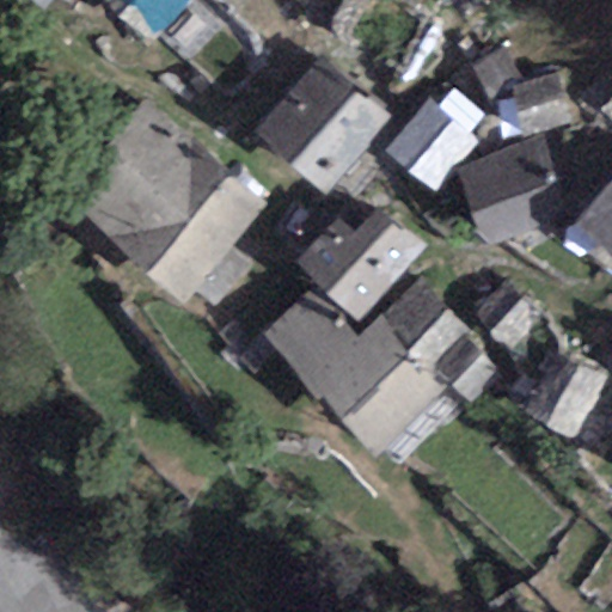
[(53,0),(28,0),(43,12),(53,0)]
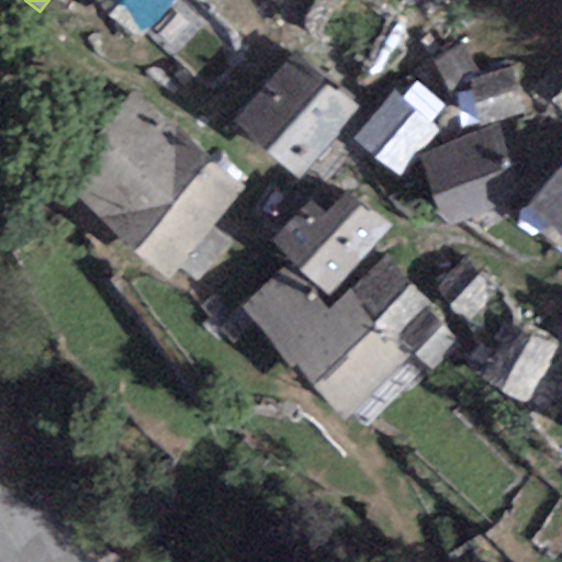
[(171,0),(98,0),(138,38),(171,0)]
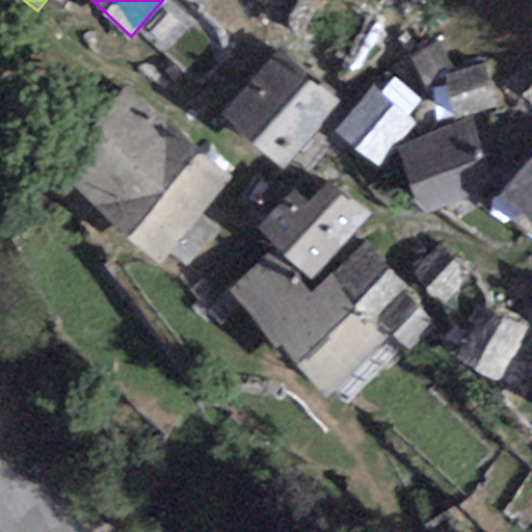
[(456,74),(440,44),(413,58),(429,89),(446,84),(445,76),(456,74)]
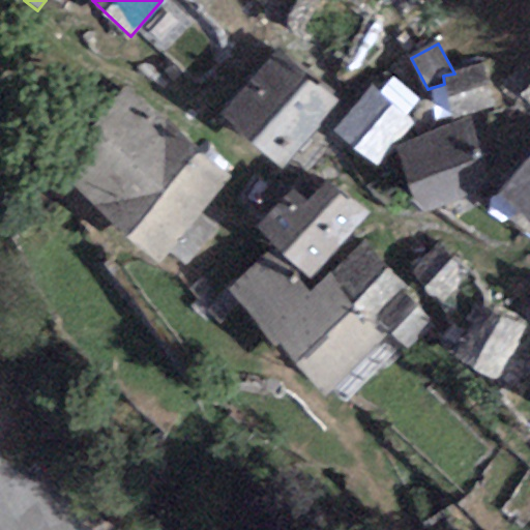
[(336,106),(274,52),(222,113),(283,167),(336,106)]
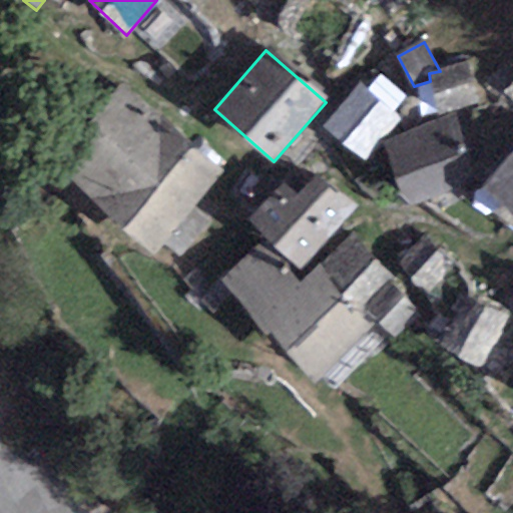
[(440,71),(429,73),(430,81),(438,114),(478,105),(468,64),(440,71)]
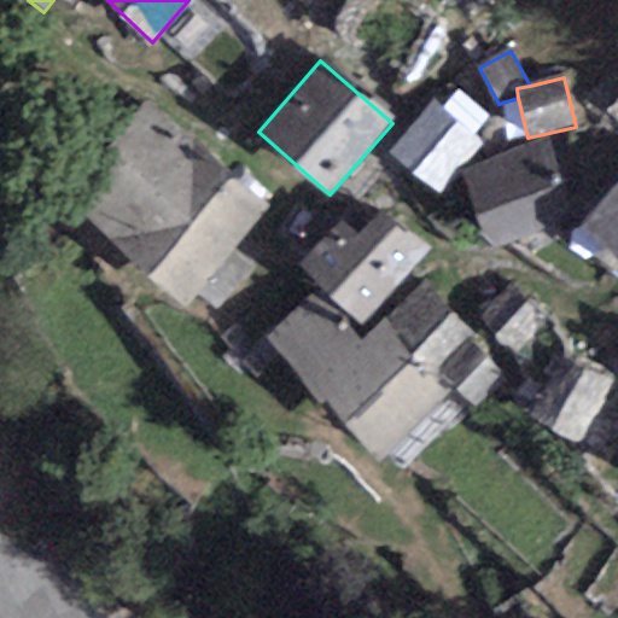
[(474,136),(493,116),(461,89),(443,110),(474,136)]
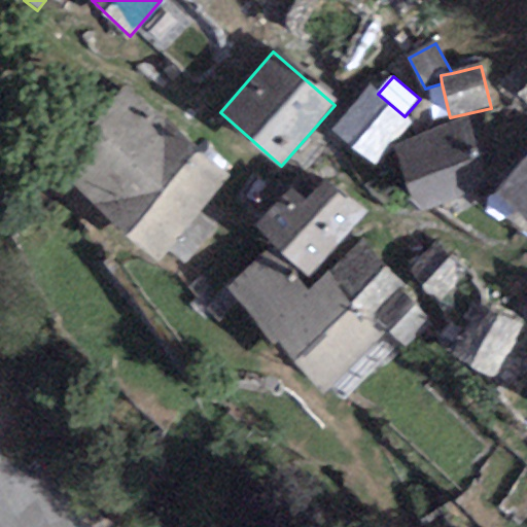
[(119,86),(50,174),(108,216),(181,129),(119,86)]
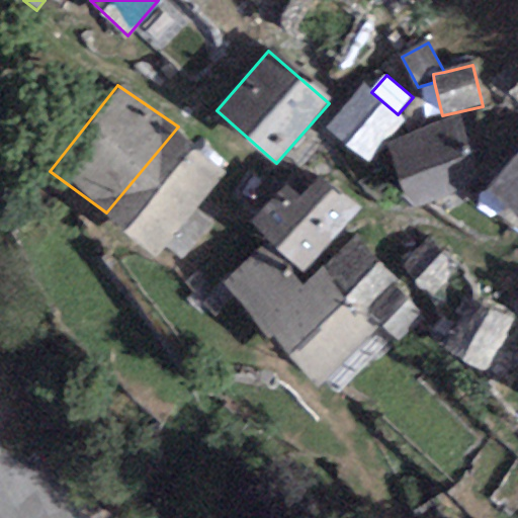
[(371,92),(363,85),(327,127),(366,162),(404,119),(398,114),(371,92)]
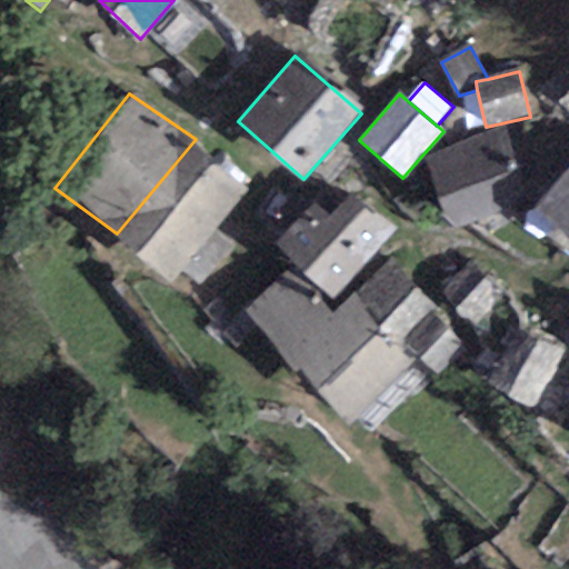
[(502,133),(426,158),(448,227),(523,202),(502,133)]
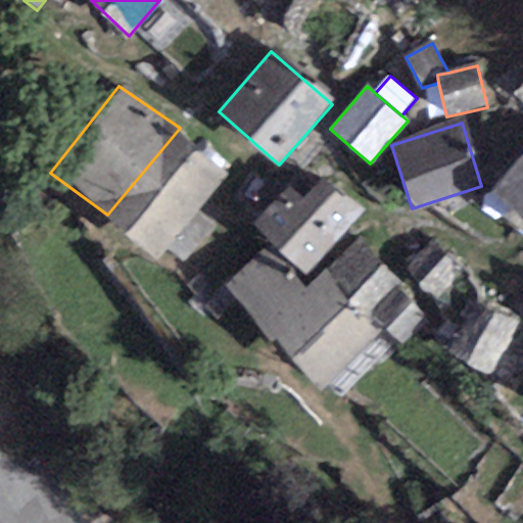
[(160,257),(232,169),(180,128),(107,215),(160,257)]
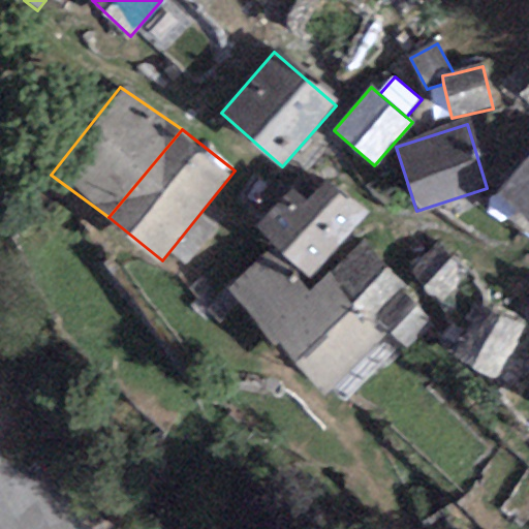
[(528,159),(498,194),(528,221),(528,159)]
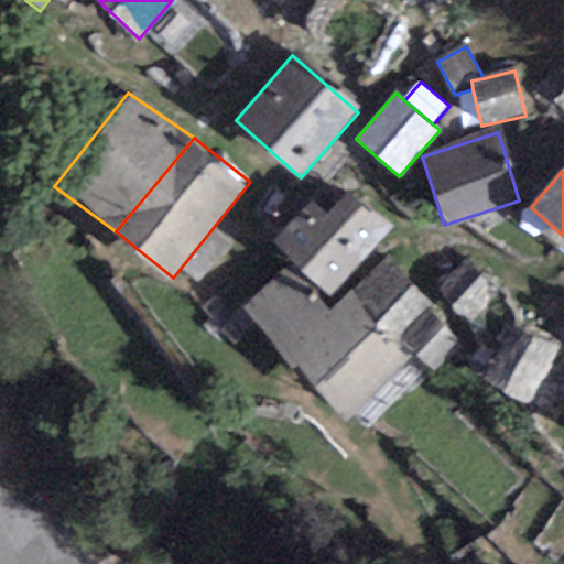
[(333,208),(316,193),(280,231),(338,285),(397,223),(355,184),(333,208)]
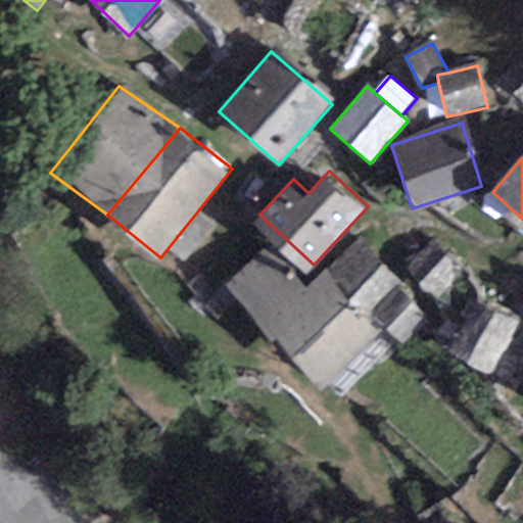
[(307,288),(274,250),(241,280),(331,380),(393,326),(409,343),(439,317),(367,235),(307,288)]
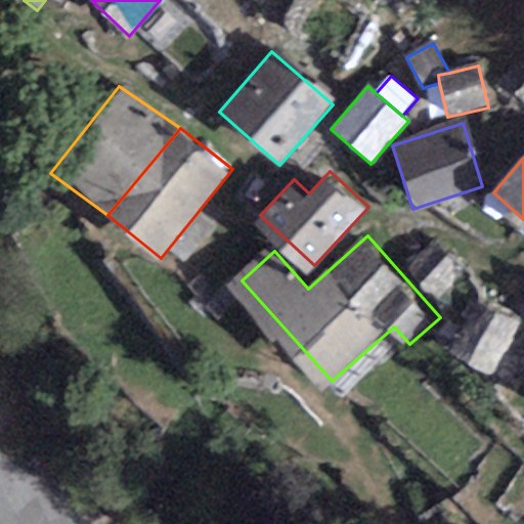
[(468,264),(440,235),(415,261),(443,290),(468,264)]
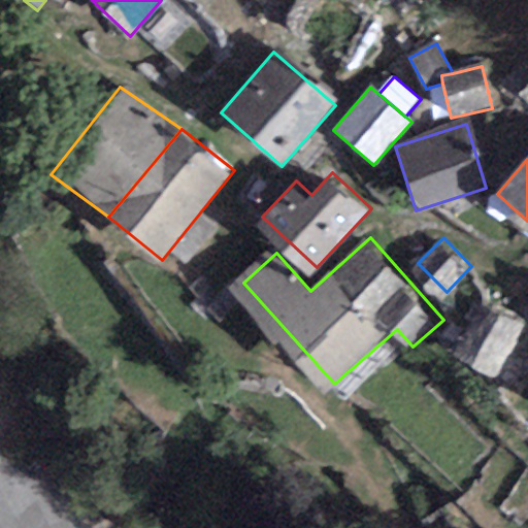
[(527,324),(488,300),(461,343),(500,367),(527,324)]
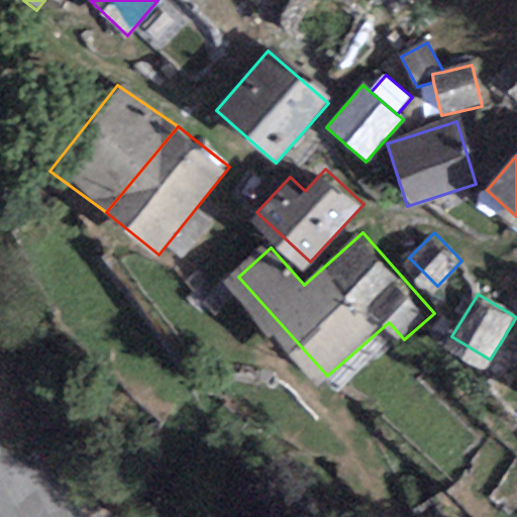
All buildings are outlined.
